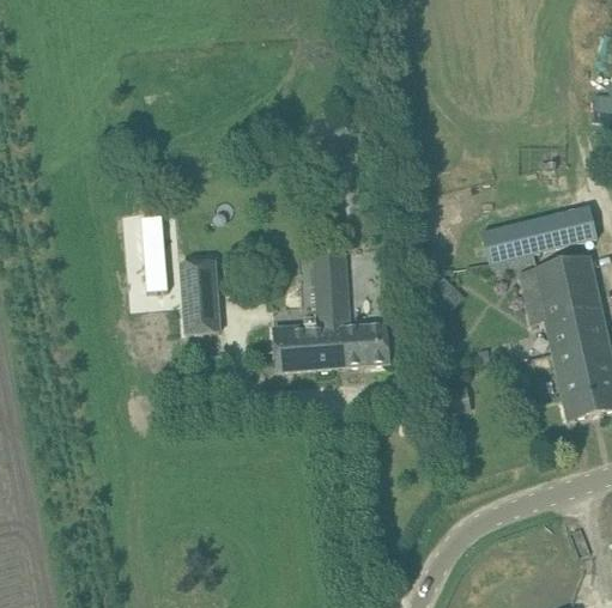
[(337,110),(294,132),(306,156),(349,134),(337,110)]
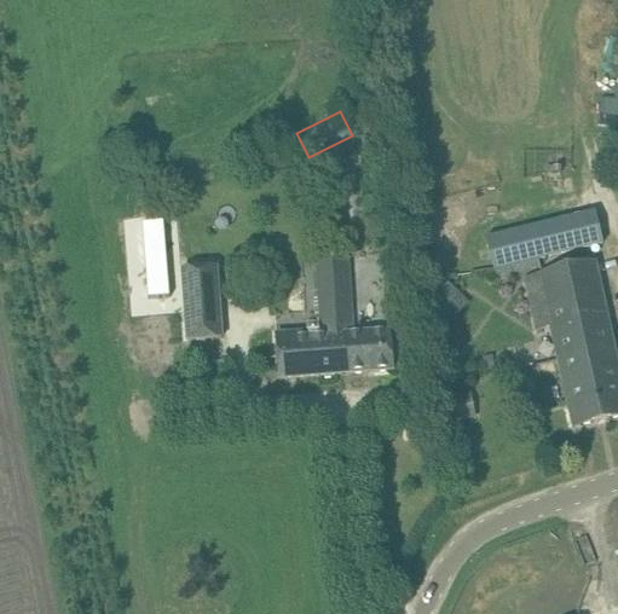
[(617,113),(598,111),(596,122),(617,125),(617,113)]
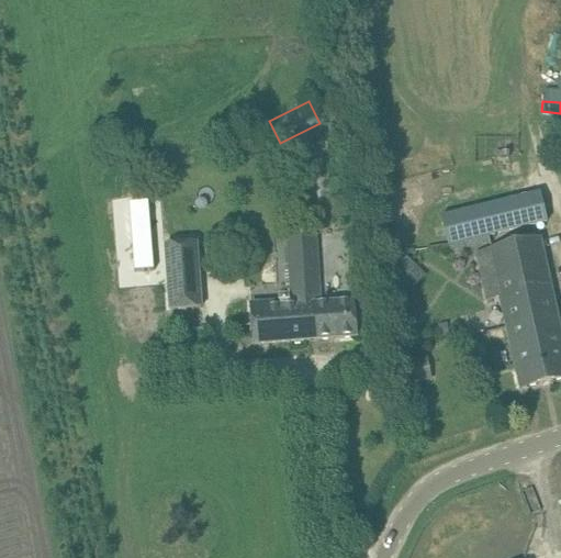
[(489,233),(533,223),(546,220),(538,189),(440,213),(447,242),(489,233)]
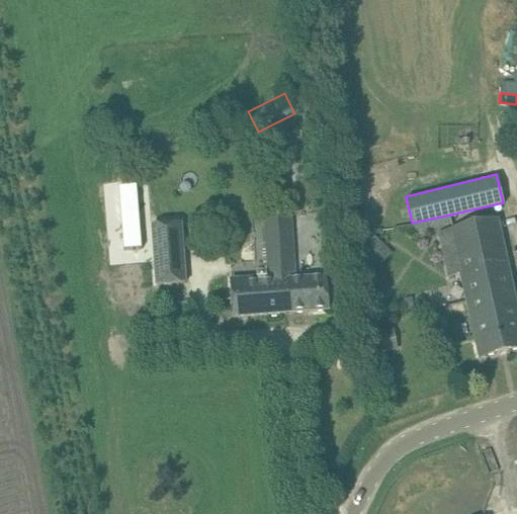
[(230,276),(231,293),(232,314),(329,308),(327,287),(326,274),(294,276),(289,211),(263,213),(268,274),(230,276)]
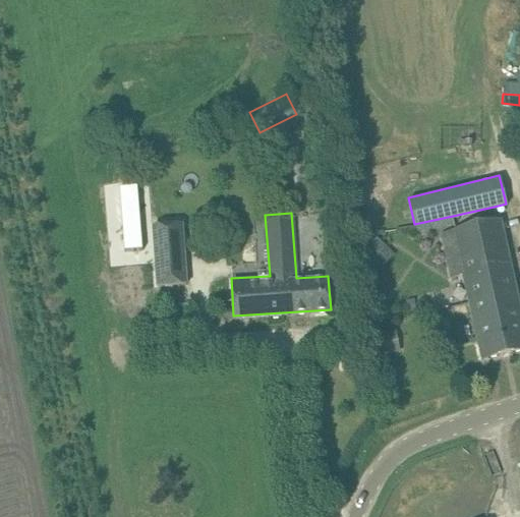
[(185,282),(182,220),(152,222),(156,283),(185,282)]
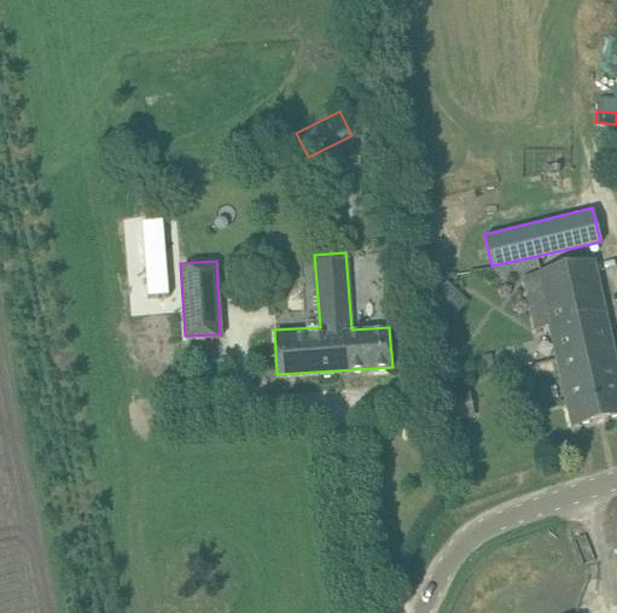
[(540,270),(523,274),(529,302),(535,325),(549,322),(557,355),(610,343),(603,310),(592,261),(540,270)]
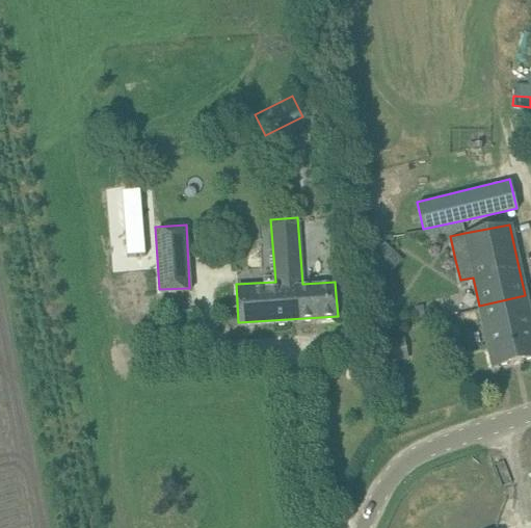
[(383,238),(370,253),(380,263),(394,248),(383,238)]
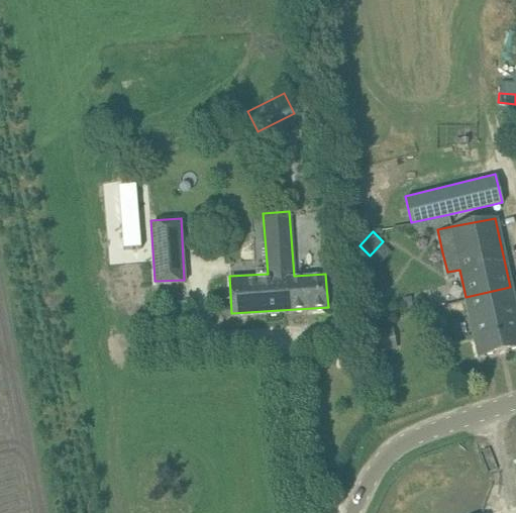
[(510,287),(466,297),(479,353),(515,344),(515,310),(515,305),(514,305),(510,287)]
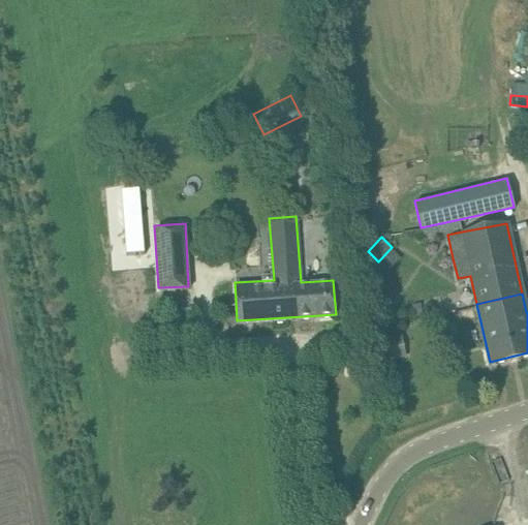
[(418,302),(410,304),(413,315),(422,313),(418,302)]
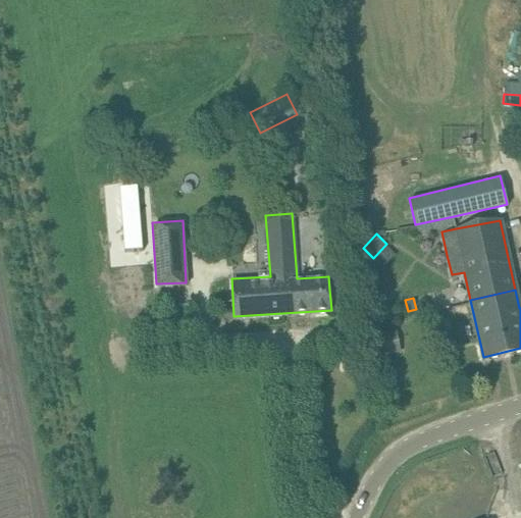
[(400,350),(396,326),(369,331),(373,355),(400,350)]
